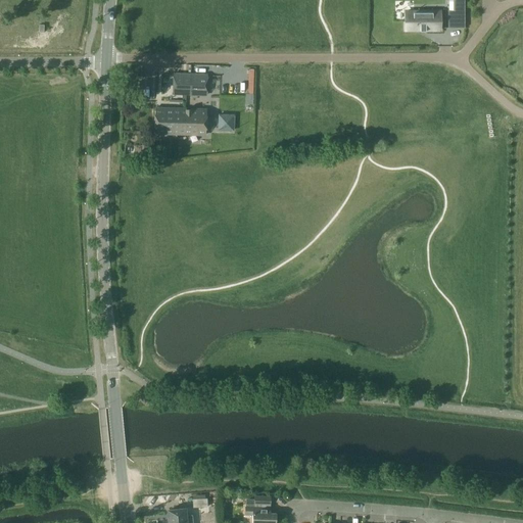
[(465,28),(464,0),(454,0),(455,11),(448,11),(448,28),(465,28)]
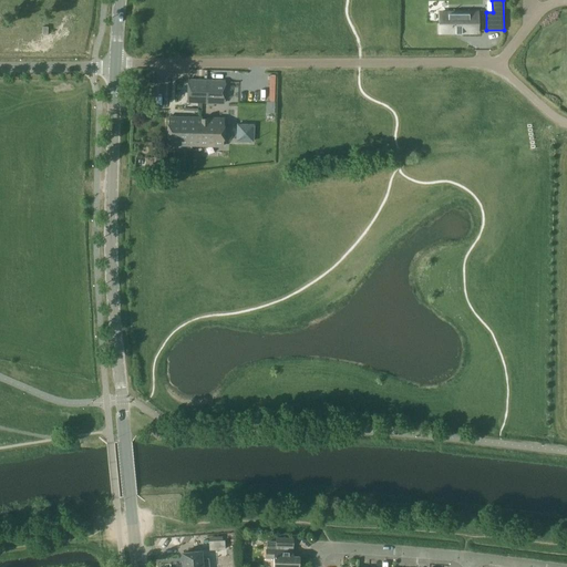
[(477,12),(440,12),(440,32),(455,32),(455,33),(462,33),(462,32),(477,32),(477,12)]
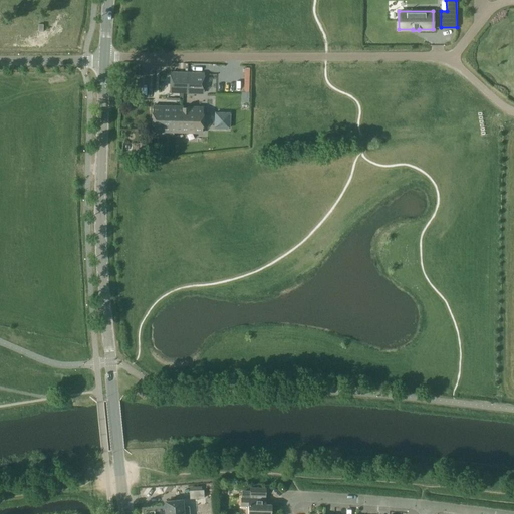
[(187,72),(172,72),(171,92),(187,92),(187,72)]
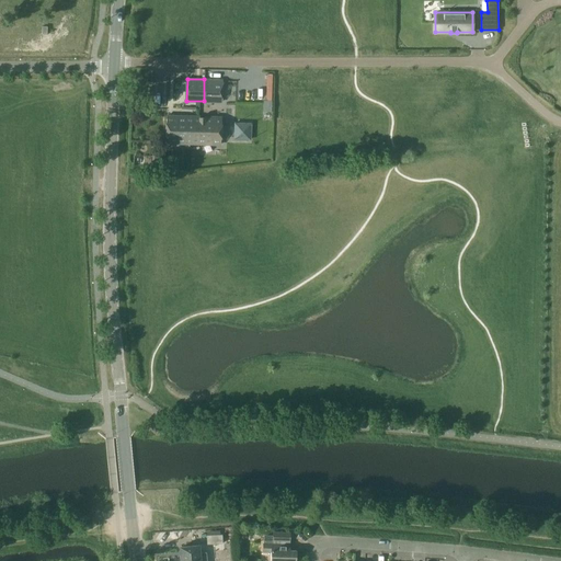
[(221,102),(221,80),(204,79),(204,101),(221,102)]
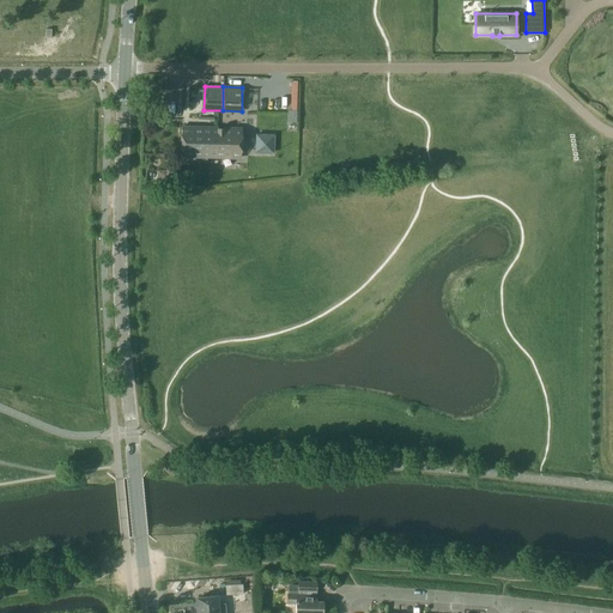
[(213,143),(214,128),(183,127),(182,156),(210,157),(210,143),(213,143)]
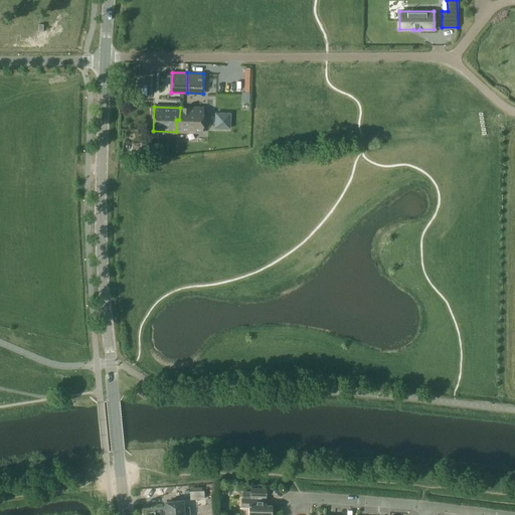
[(201,132),(202,109),(180,108),(179,120),(176,120),(176,132),(201,132)]
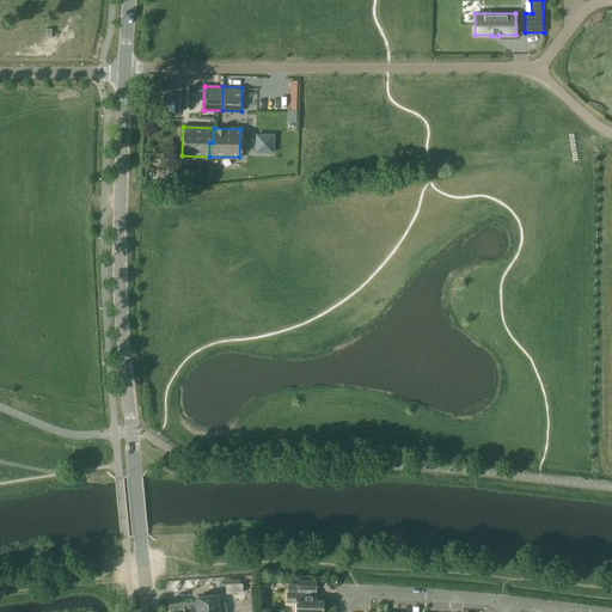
[(274,134),(256,134),(255,152),(274,153),(274,134)]
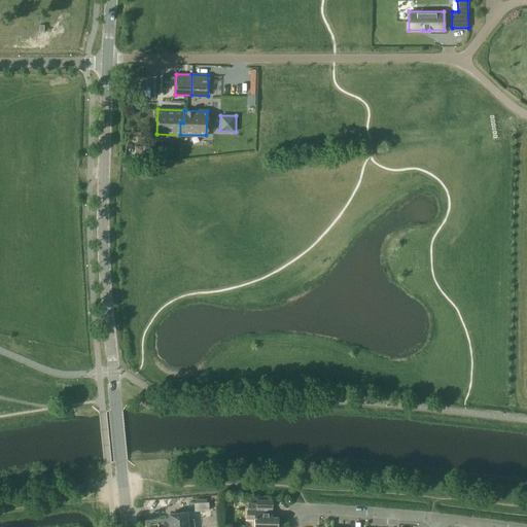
[(277,526),(278,517),(271,517),(271,512),(272,512),(273,500),(256,499),(256,502),(248,502),(247,518),(255,518),(254,526),(277,526)]
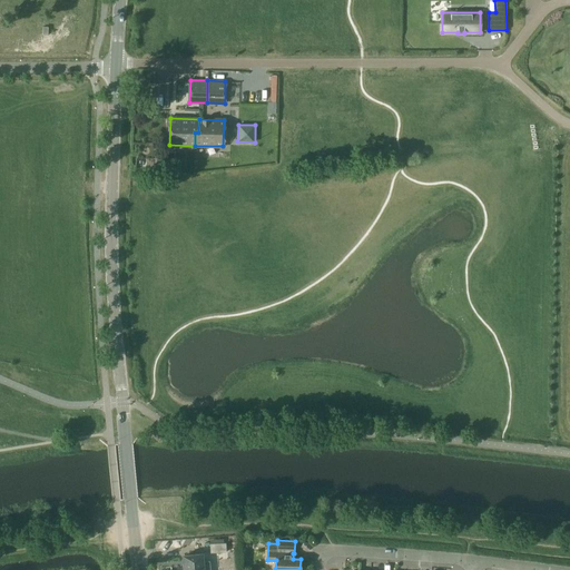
[(226,552),(226,543),(210,543),(210,552),(226,552)]
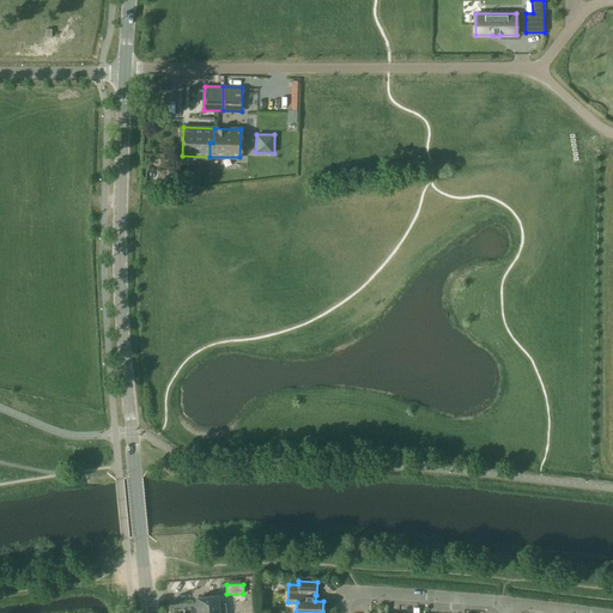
[(226,612),(225,602),(218,604),(217,596),(198,598),(199,607),(198,607),(198,612),(226,612)]
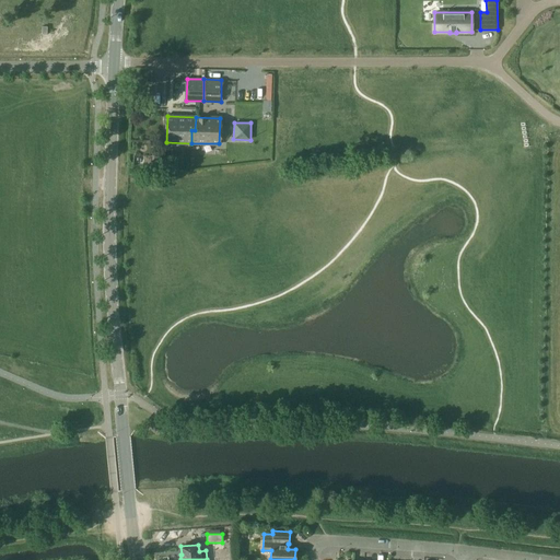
All buildings are outlined.
